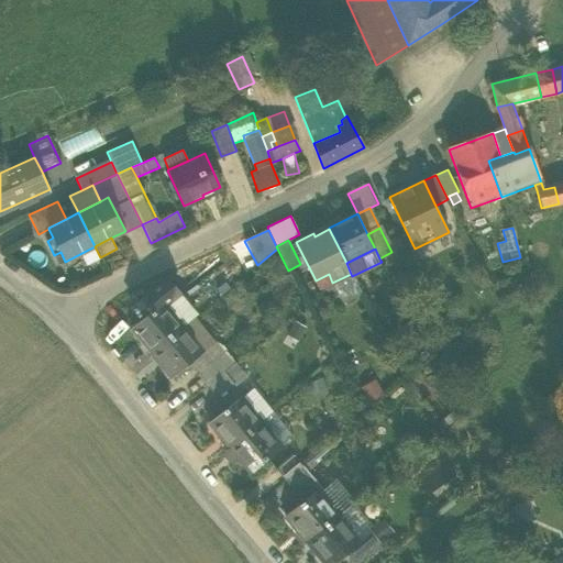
[(329,274),(316,280),(320,289),(332,283),(329,274)]
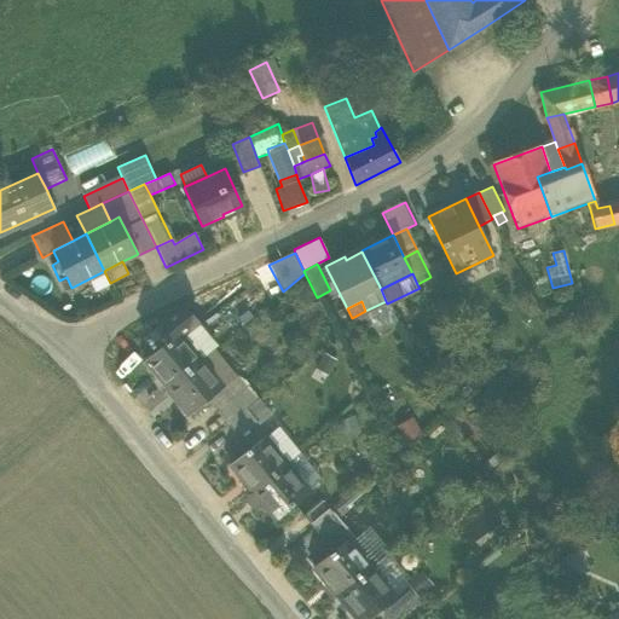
[(387,304),(386,301),(365,311),(376,333),(397,323),(387,304)]
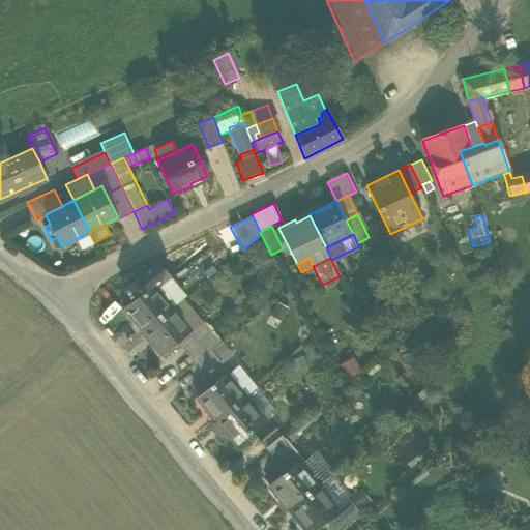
[(125,292),(135,302),(153,287),(156,289),(170,277),(159,264),(125,292)]
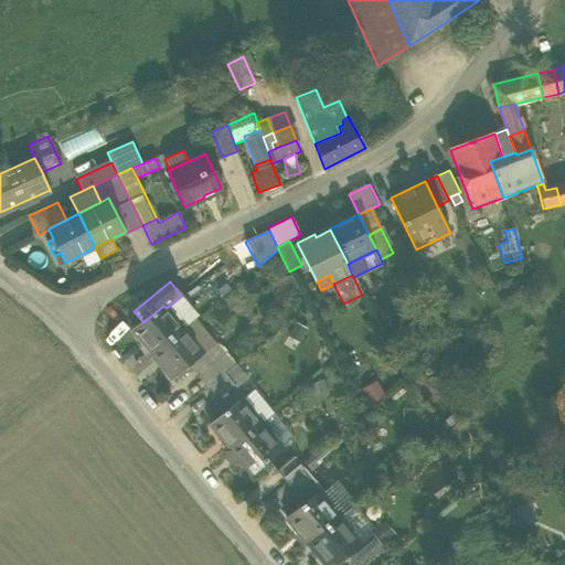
[(167,308),(183,328),(198,316),(181,296),(167,308)]
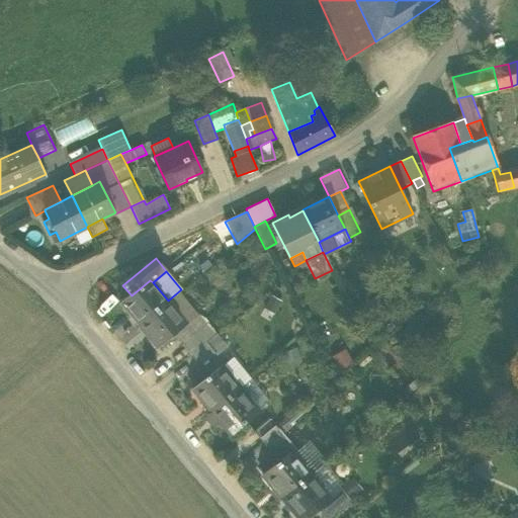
[(168,300),(153,282),(150,280),(132,295),(121,304),(139,325),(168,300)]
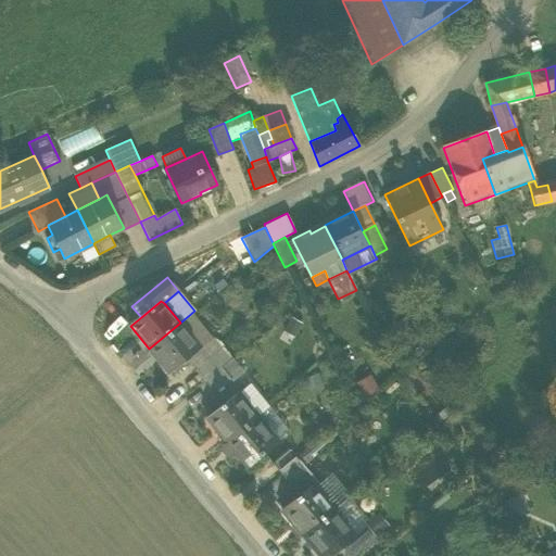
[(223,345),(194,311),(180,323),(202,350),(187,363),(194,370),(211,355),(223,345)]
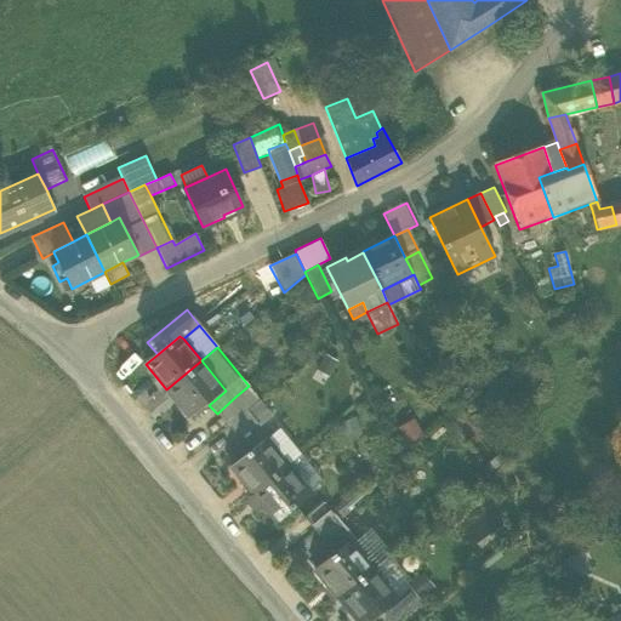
[(325,354),(317,370),(329,376),(337,362),(325,354)]
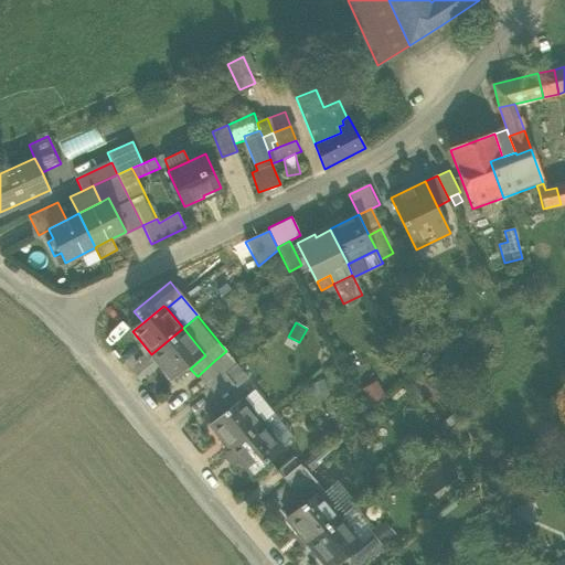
[(205,355),(183,328),(151,354),(174,382),(190,369),(205,355)]
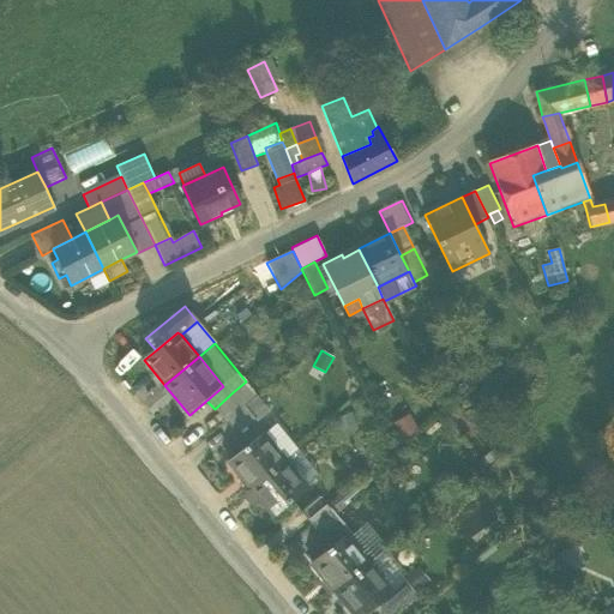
[(233,392),(244,405),(258,395),(246,381),(233,392)]
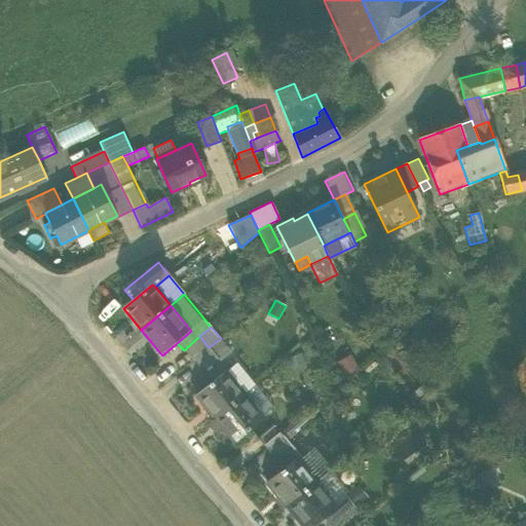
[(184,350),(193,361),(209,347),(199,336),(184,350)]
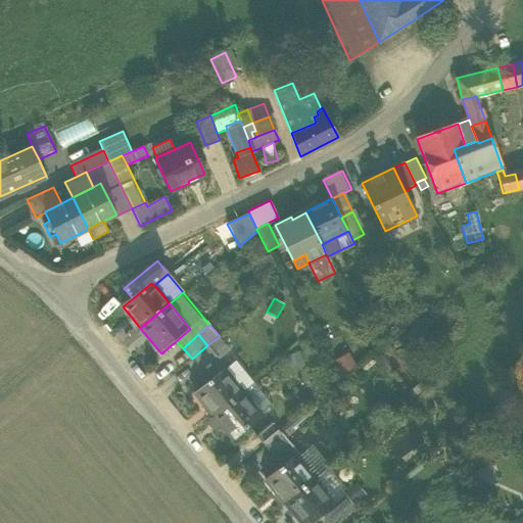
[(228,346),(220,336),(207,345),(216,355),(228,346)]
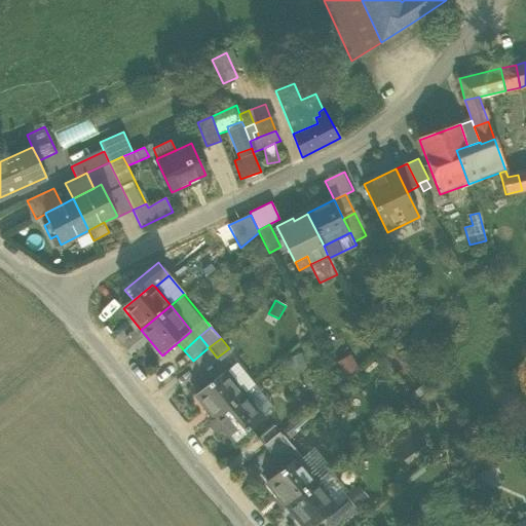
[(217,358),(209,347),(193,361),(202,371),(217,358)]
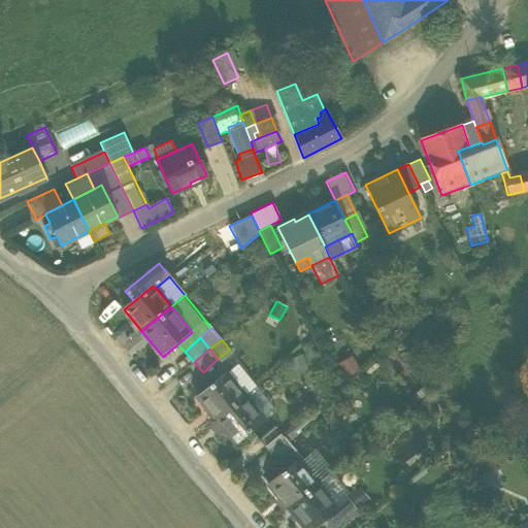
[(302,355),(288,360),(292,370),(306,365),(302,355)]
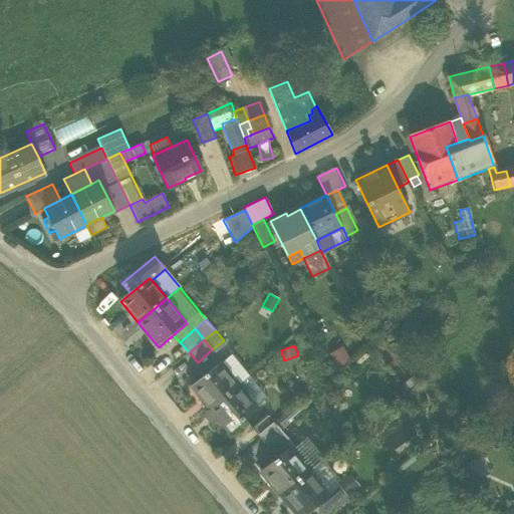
[(342,346),(328,354),(336,367),(350,359),(342,346)]
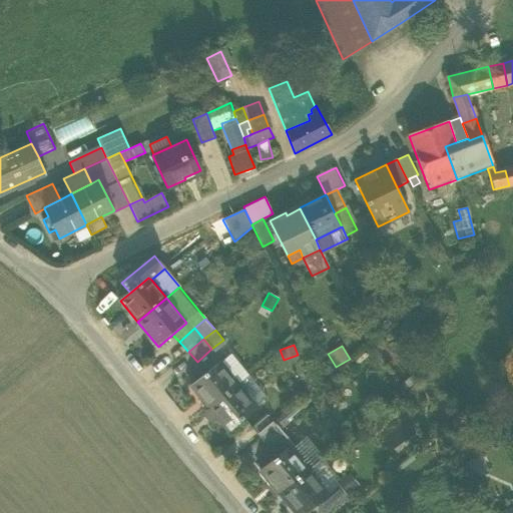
[(231,354),(219,363),(236,384),(245,378),(248,375),(231,354)]
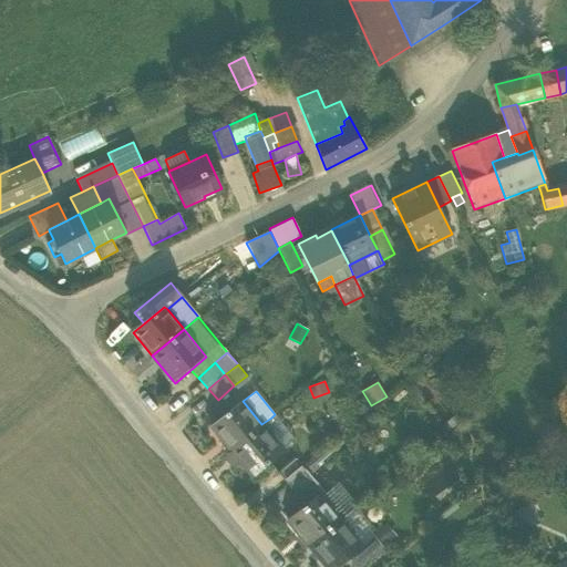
[(212,428),(230,451),(261,424),(243,401),(212,428)]
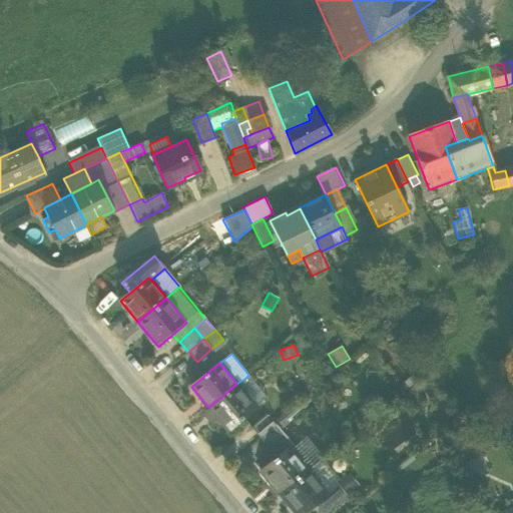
[(264,400),(245,378),(236,384),(255,407),(264,400)]
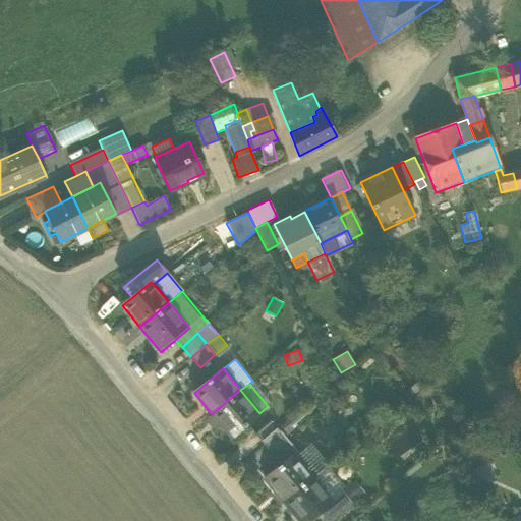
[(259,413),(240,390),(212,414),(233,440),(262,415),(259,413)]
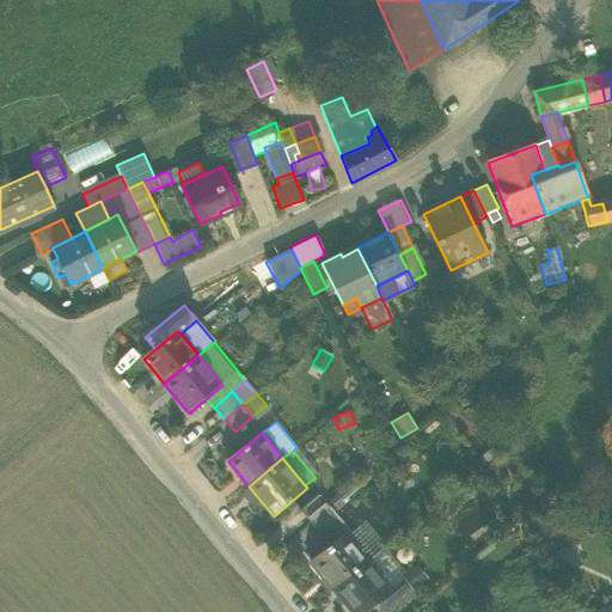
[(300,509),(310,521),(329,506),(319,494),(300,509)]
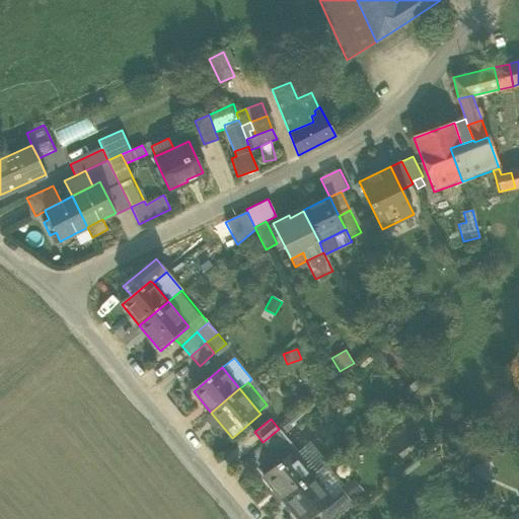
[(288,439),(279,429),(263,442),(271,453),(288,439)]
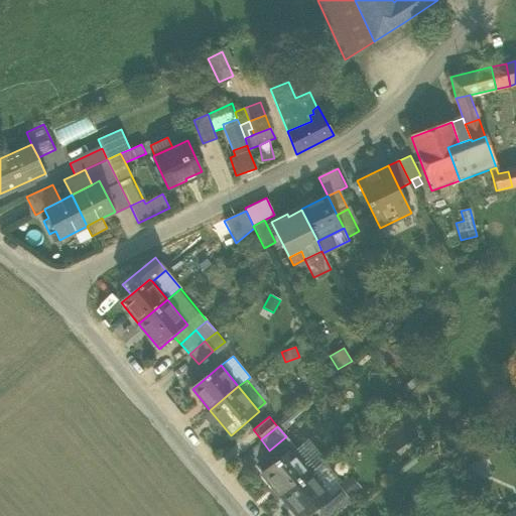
[(295,447),(286,436),(269,450),(277,461),(290,449),(291,450),(295,447)]
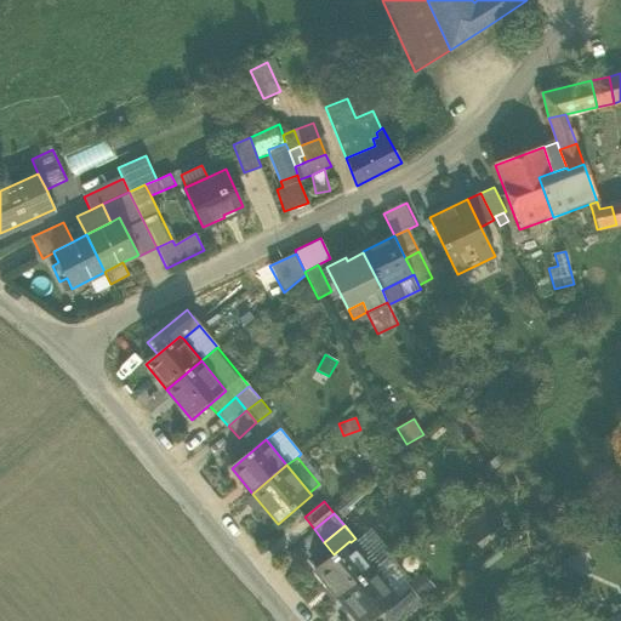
[(355,539),(351,542),(372,568),(389,554),(392,553),(370,528),(355,539)]
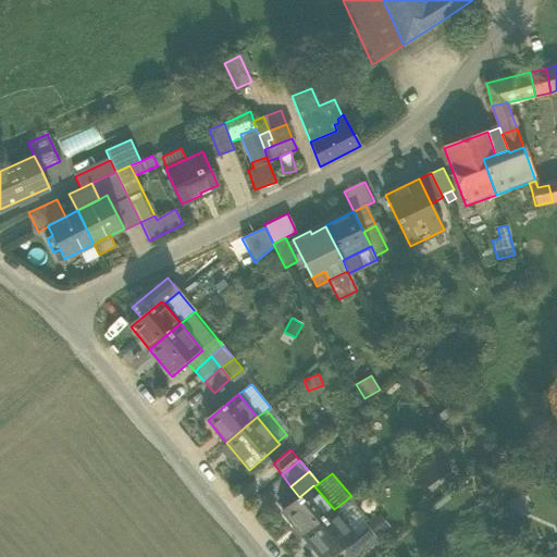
[(283,510),(304,535),(334,509),(314,486),(313,485),(299,497),(283,510)]
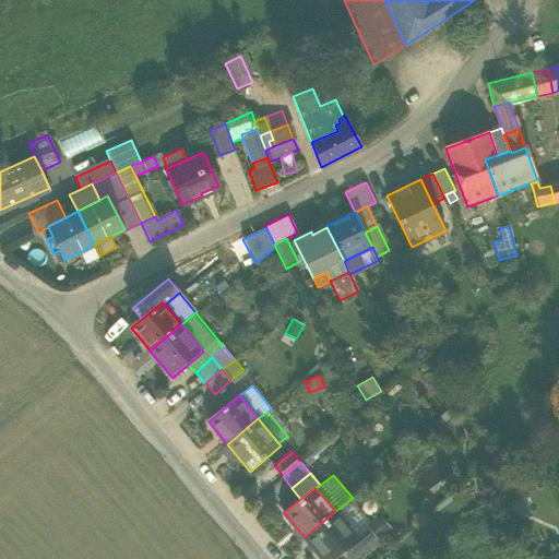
[(351,499),(335,511),(305,537),(322,558),(328,558),(342,548),(356,536),(367,526),(369,521),(351,499)]
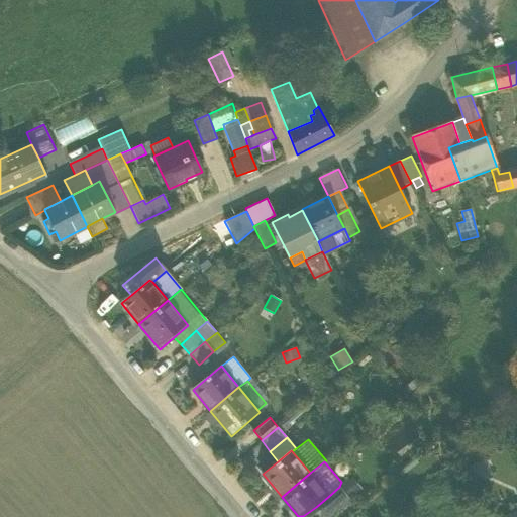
[(352,477),(339,487),(348,498),(360,488),(352,477)]
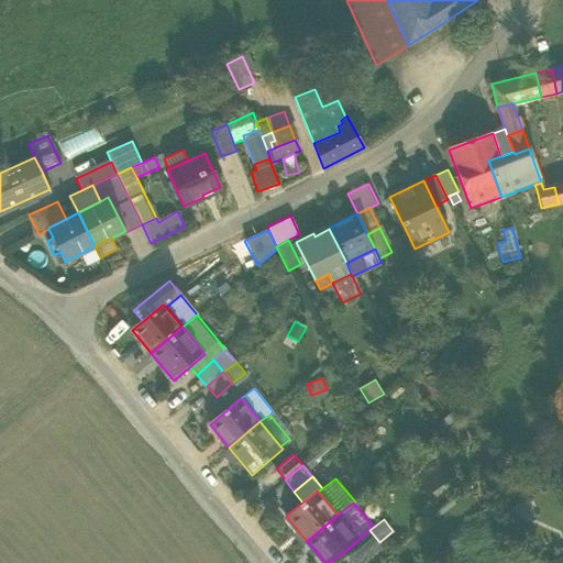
[(344,552),(354,562),(379,542),(370,530),(359,540),(344,552)]
